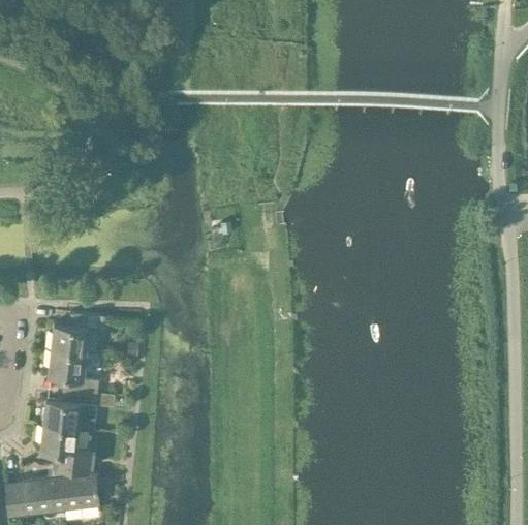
[(54,326),(51,351),(87,356),(90,330),(103,332),(105,318),(72,314),(70,328),(54,326)]
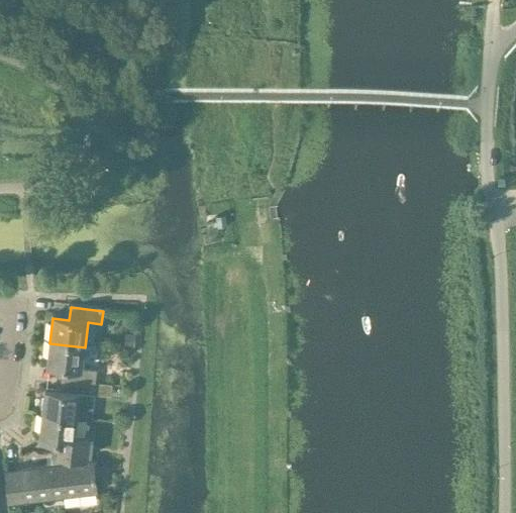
[(124,349),(134,350),(135,336),(125,336),(124,349)]
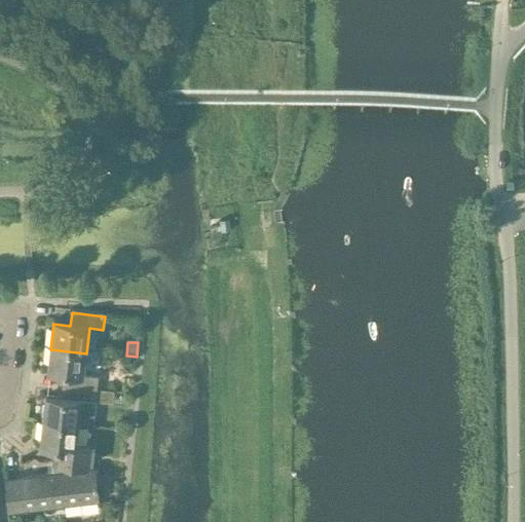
[(66,377),(64,388),(106,394),(106,393),(97,392),(99,379),(84,377),(86,353),(50,349),(47,375),(66,377)]
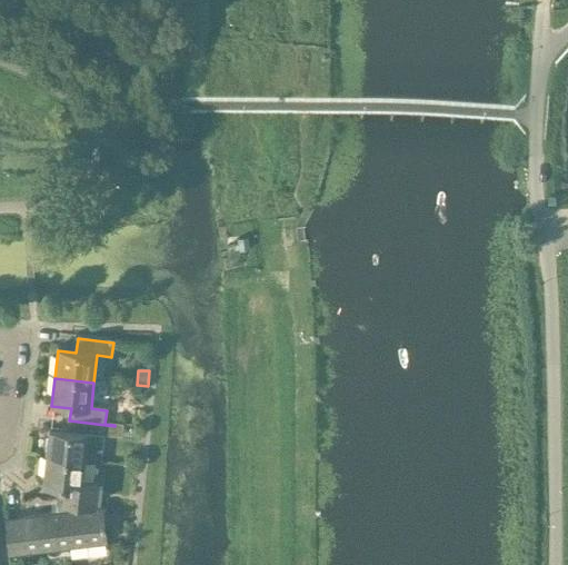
[(49,432),(46,459),(85,464),(88,437),(113,440),(115,426),(69,420),(68,434),(49,432)]
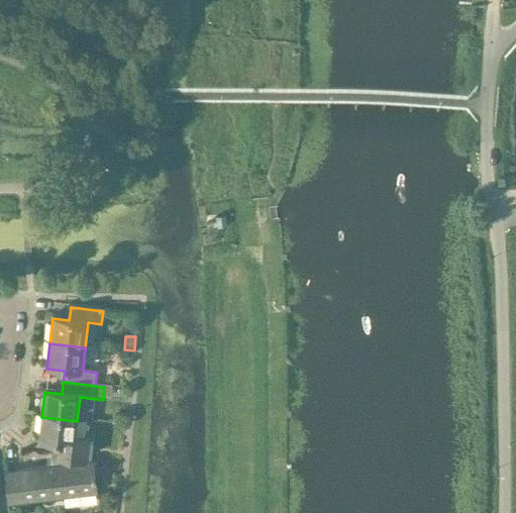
[(53,451),(52,457),(88,460),(91,440),(75,439),(77,421),(41,417),(39,442),(54,443),(53,451)]
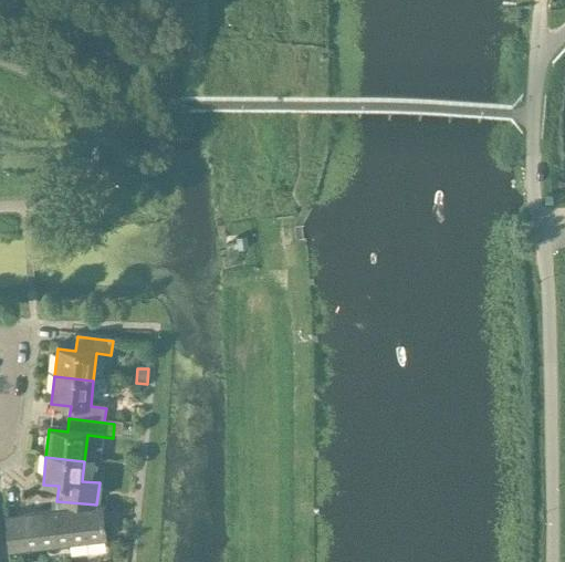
[(4,519),(9,553),(106,541),(102,506),(96,507),(96,505),(56,501),(55,512),(4,519)]
